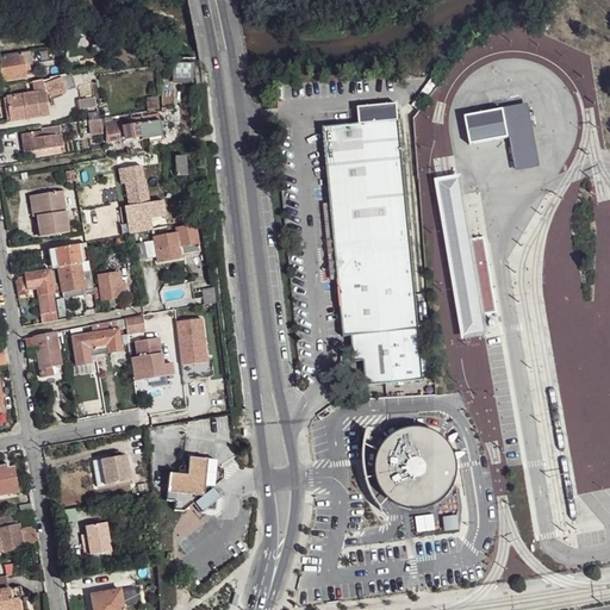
[(31,55),(22,56),(24,67),(32,64),(31,55)]
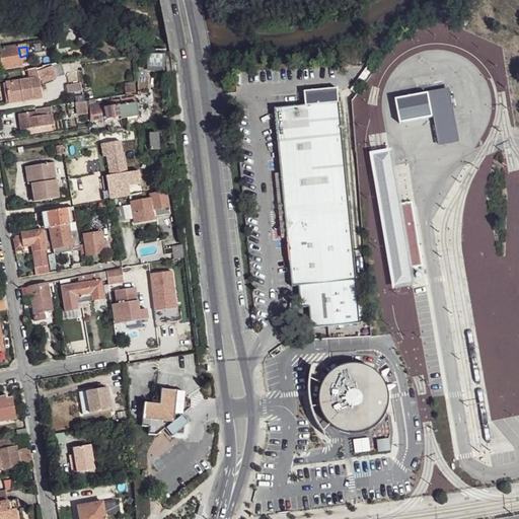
[(18,48),(0,50),(0,57),(2,69),(21,67),(20,57),(18,48)]
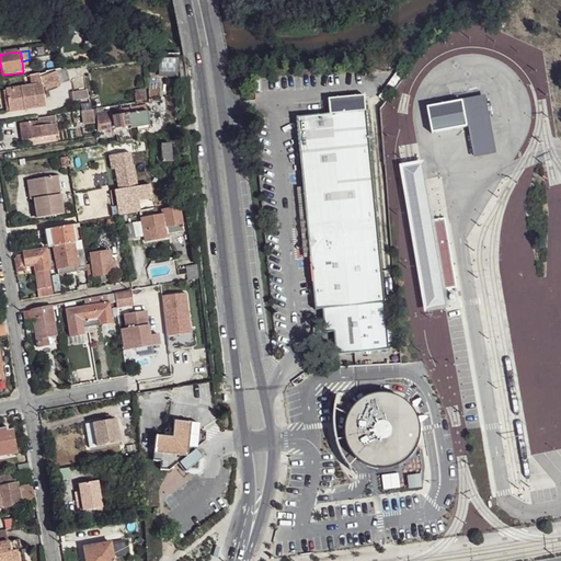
[(175,58),(159,59),(159,76),(175,76),(175,58)]
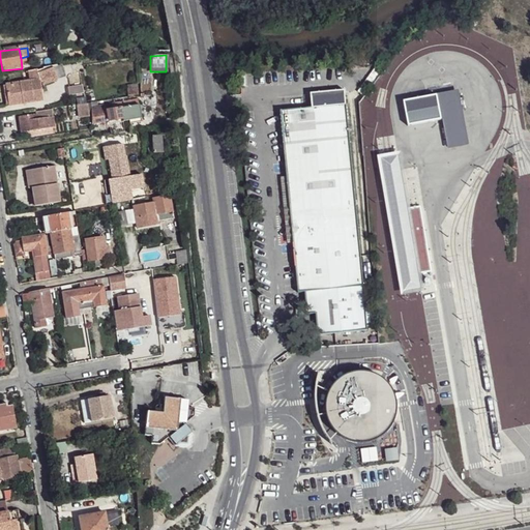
[(65,64),(28,71),(29,82),(5,86),(9,106),(42,100),(40,82),(56,77),(57,76),(59,80),(66,78),(65,64)]
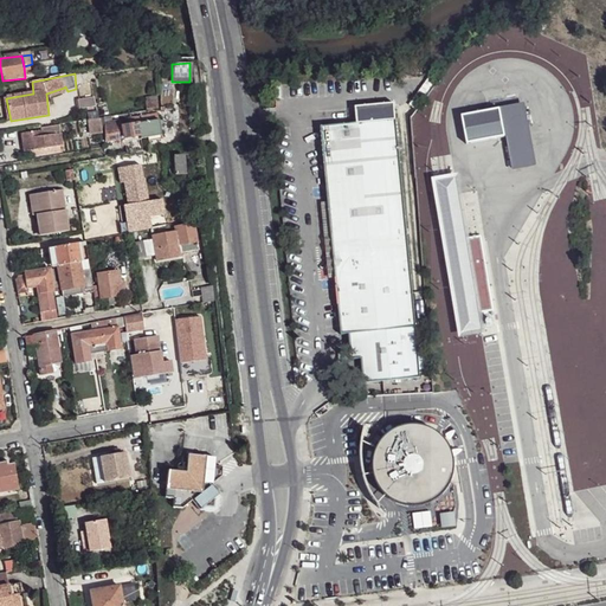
[(95,98),(79,100),(82,109),(96,107),(95,98)]
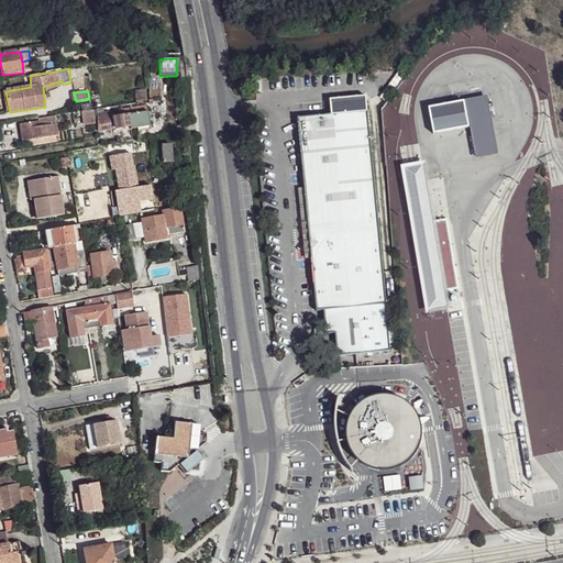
[(482,98),(466,101),(476,155),(492,152),(482,98)]
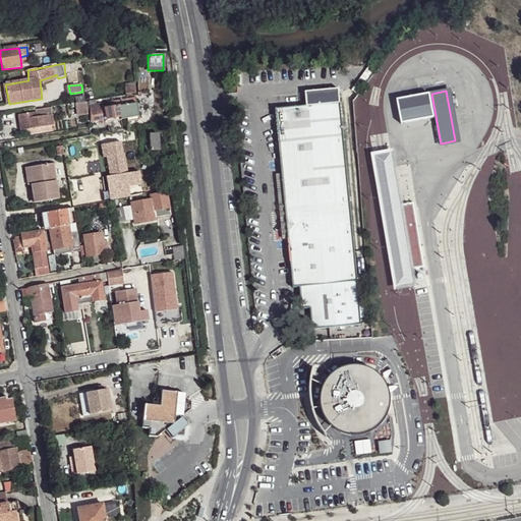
[(450,91),(446,91),(455,140),(441,143),(441,146),(459,142),(450,91)]
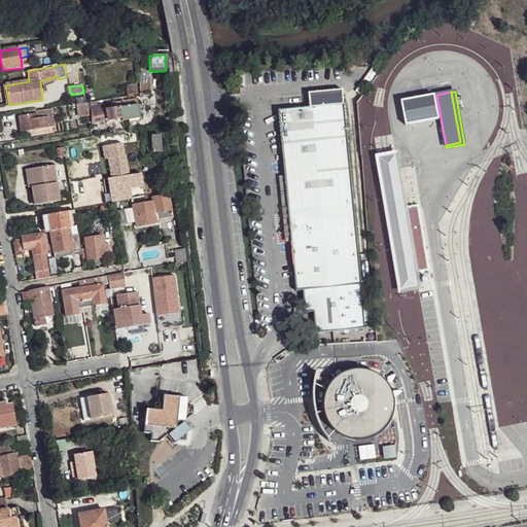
[(433,96),(402,101),(407,124),(437,119),(433,96)]
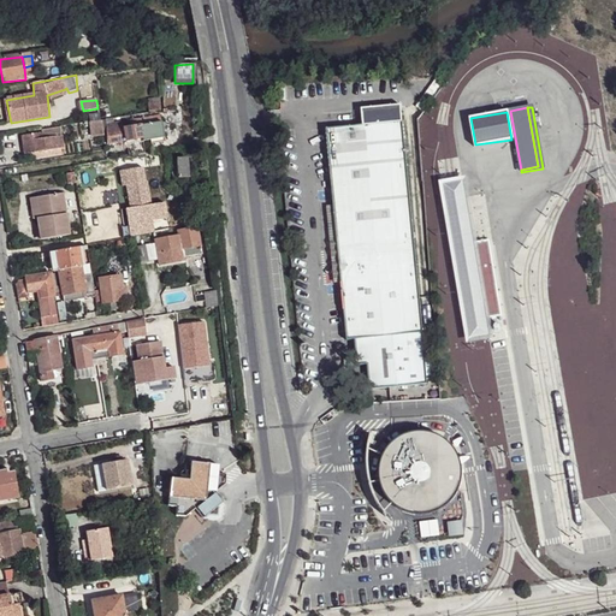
[(159,117),(107,124),(110,141),(153,135),(161,134),(159,117)]
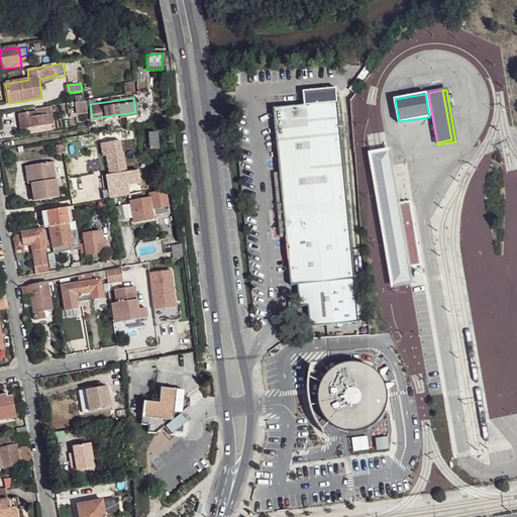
[(338,103),(274,107),(292,277),(293,284),(332,280),(336,323),(364,320),(338,103)]
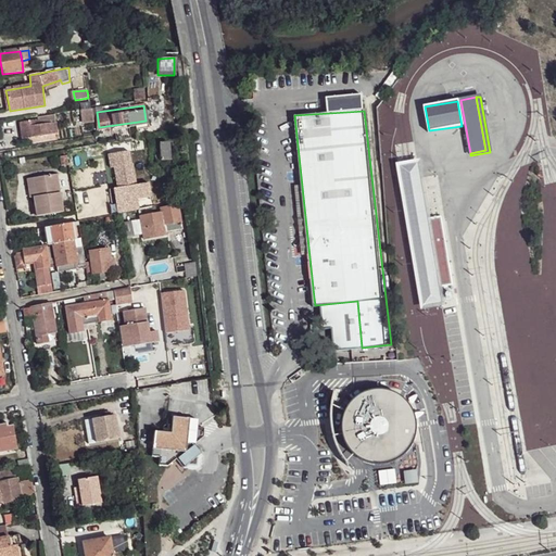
[(54,115),(36,118),(37,119),(17,123),(21,140),(57,133),(54,115)]
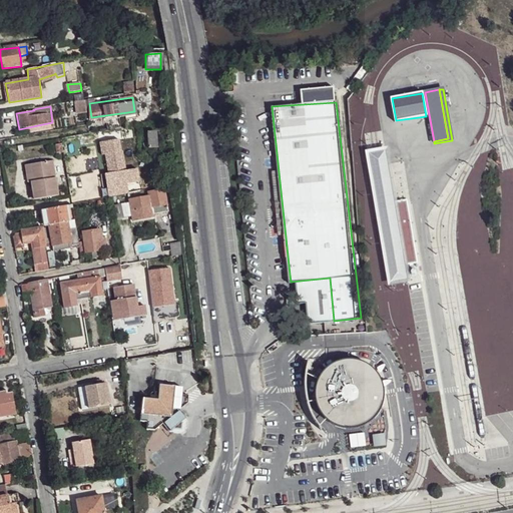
[(150,130),(142,130),(143,149),(151,148),(150,130)]
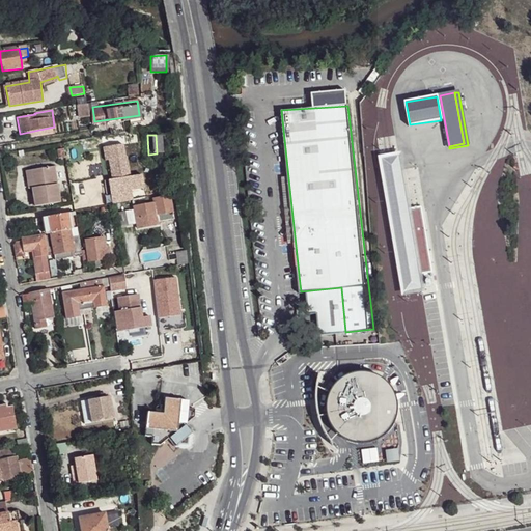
[(122,146),(105,149),(107,160),(108,161),(124,158),(122,146)]
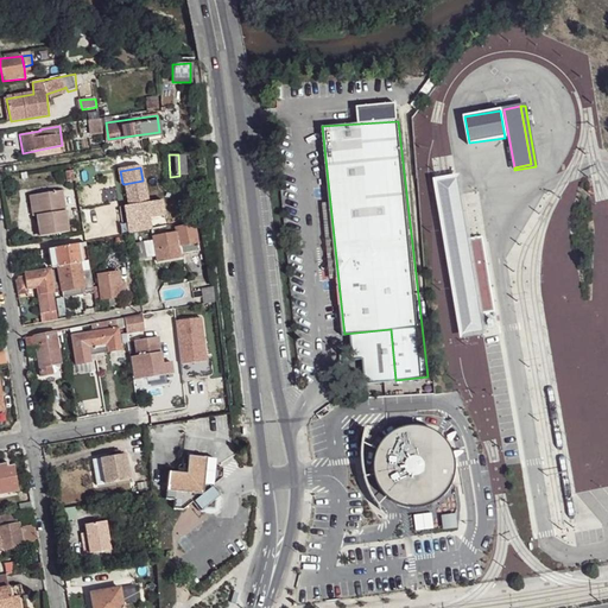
[(448,181),(437,183),(464,337),(473,335),(485,334),(481,315),(468,240),(458,179),(448,181)]
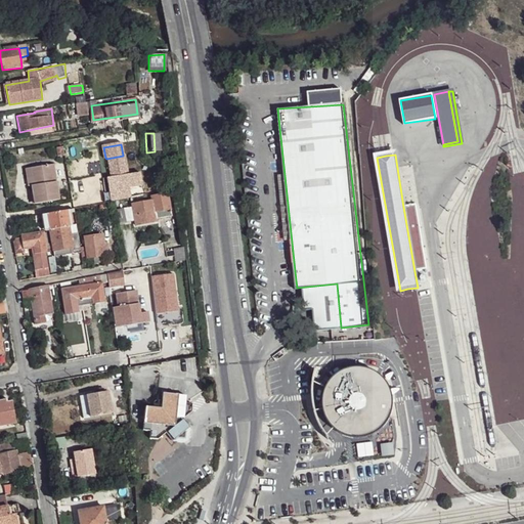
[(123,156),(106,159),(111,178),(127,175),(124,156),(123,156)]
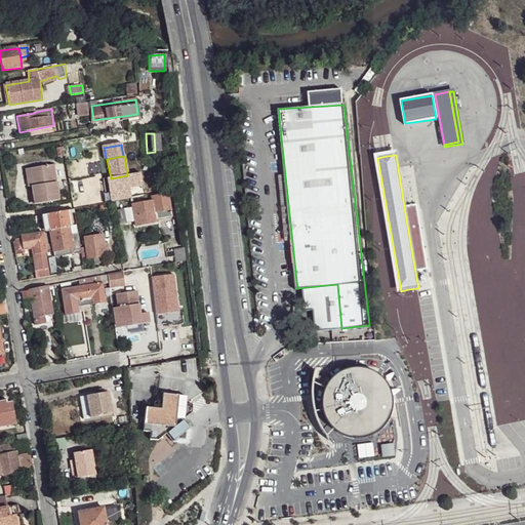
[(106,158),(102,159),(104,179),(111,178),(107,159),(106,158)]
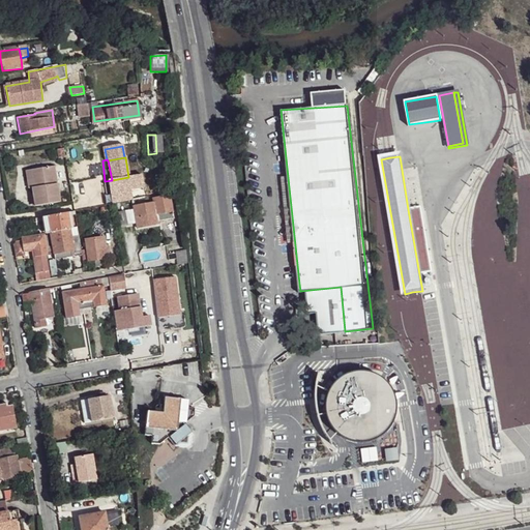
[(53,166),(31,170),(33,187),(30,187),(33,206),(59,202),(53,166)]
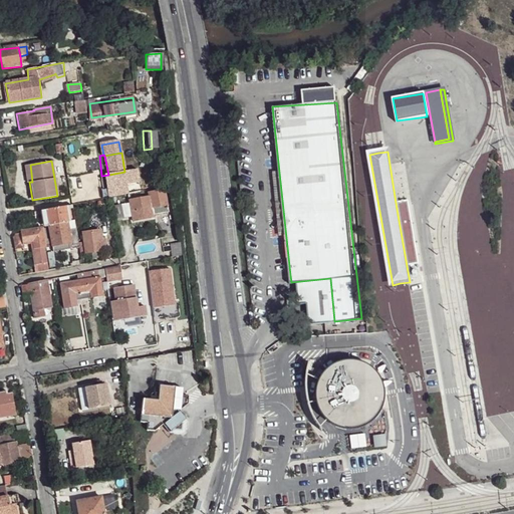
[(30,165),(24,166),(27,183),(29,182),(32,182),(30,165)]
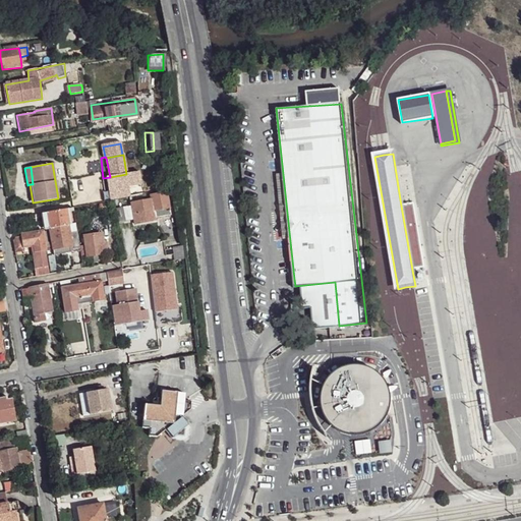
[(126,221),(133,221),(135,223),(155,221),(155,218),(170,215),(166,193),(150,196),(150,200),(131,204),(131,207),(123,209),(126,221)]
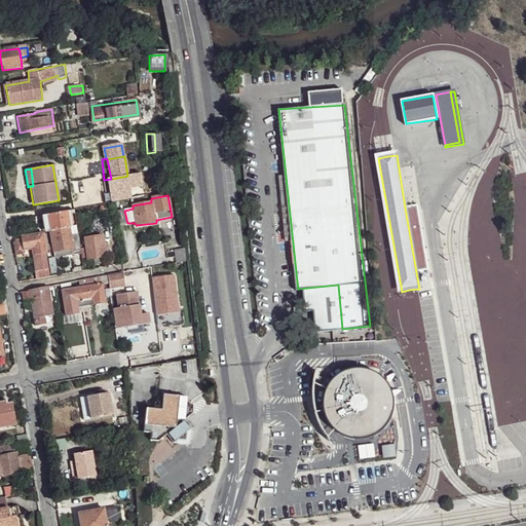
[(418,205),(405,208),(416,272),(429,270),(418,205)]
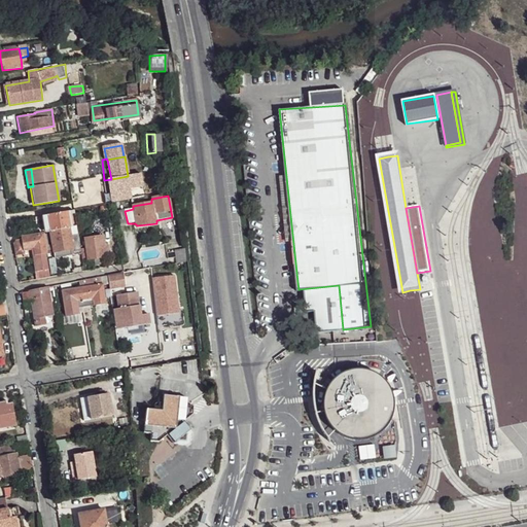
[(73,218),(72,210),(41,216),(44,233),(48,232),(55,258),(79,254),(73,218)]
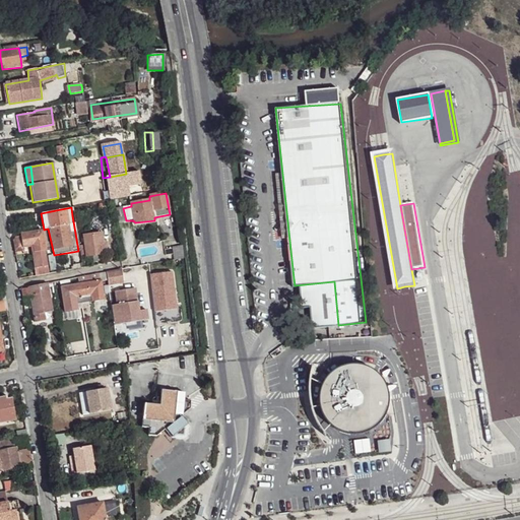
[(31,246),(37,268),(47,267),(41,233),(11,238),(13,250),(22,249),(22,246),(31,246)]
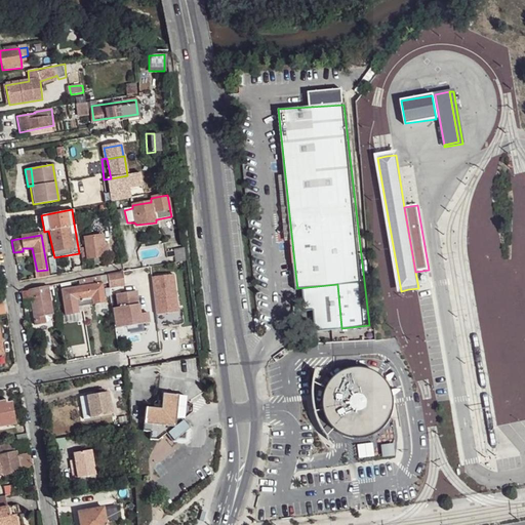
[(102,236),(84,238),(84,248),(86,258),(93,258),(94,264),(104,261),(103,256),(102,247),(104,246),(102,236)]
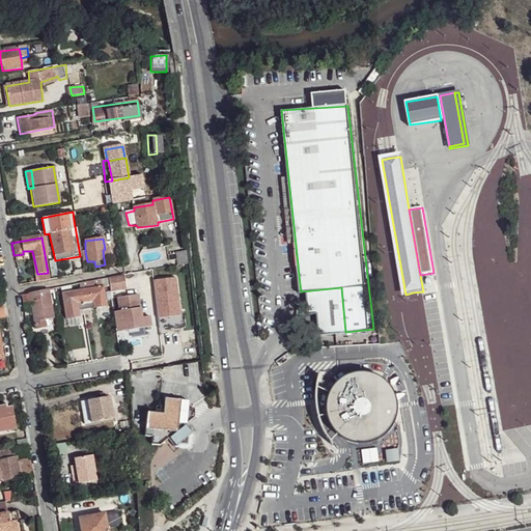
[(182,252),(172,254),(174,268),(184,266),(182,252)]
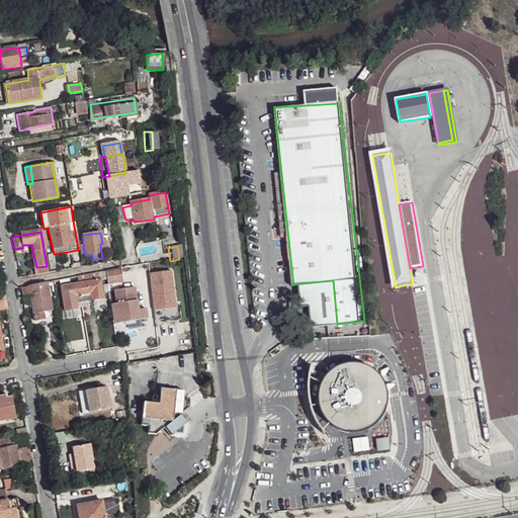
[(47,266),(36,267),(37,275),(48,273),(47,266)]
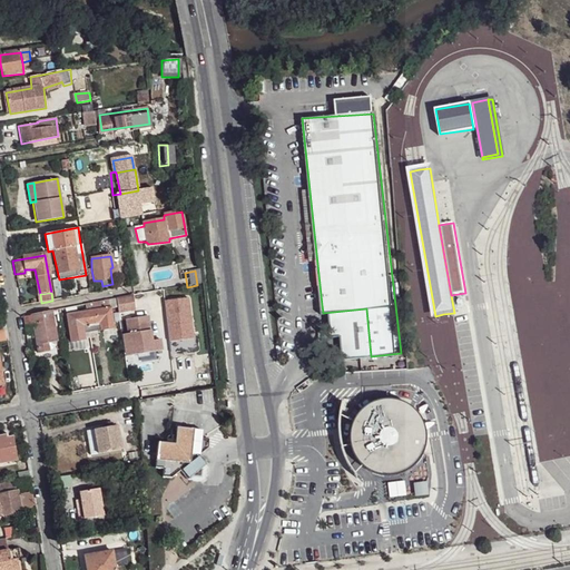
[(134,297),(116,301),(117,306),(135,302),(134,297)]
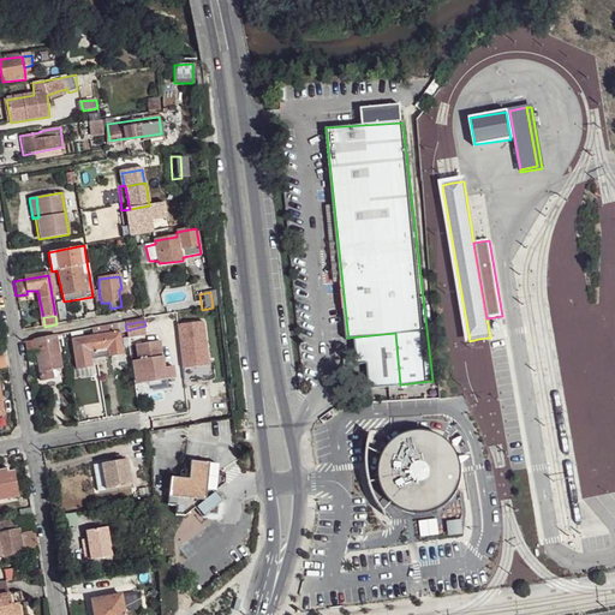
[(204,321),(177,324),(183,369),(210,365),(204,321)]
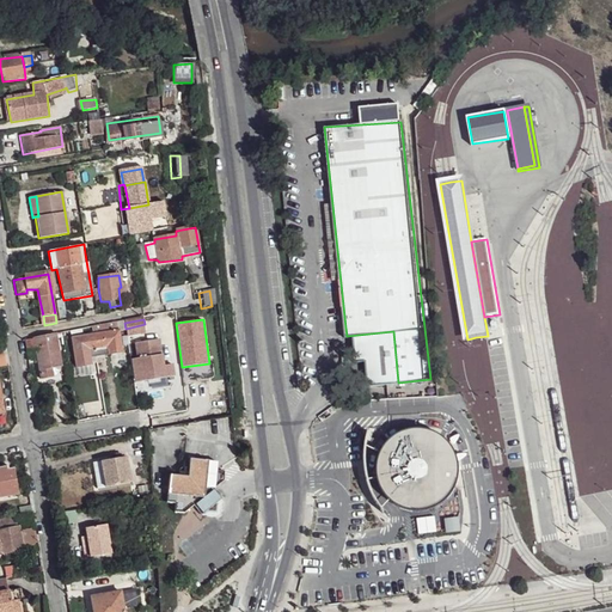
[(117,324),(91,328),(92,335),(96,357),(121,354),(117,330),(117,324)]
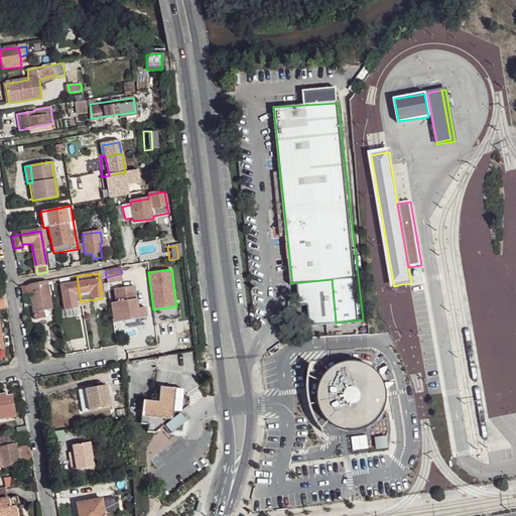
[(46,281),(19,286),(20,288),(27,286),(29,293),(32,312),(42,311),(50,309),(46,281)]
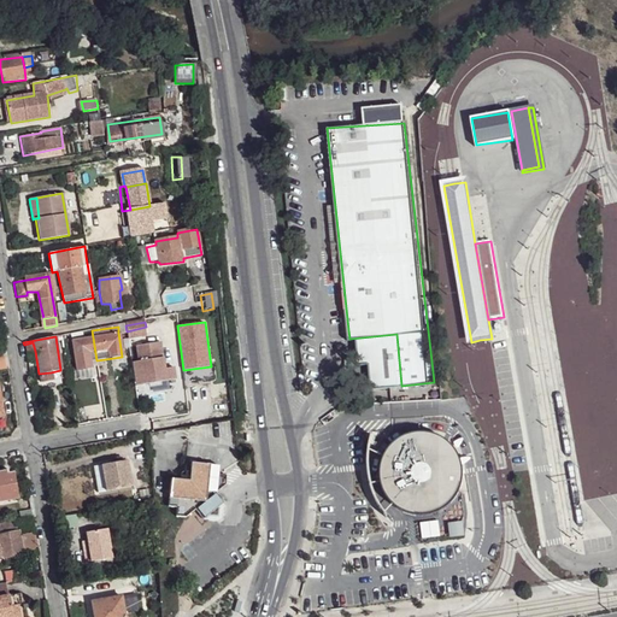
[(93,338),(72,342),(74,356),(77,372),(90,369),(90,363),(97,360),(93,338)]
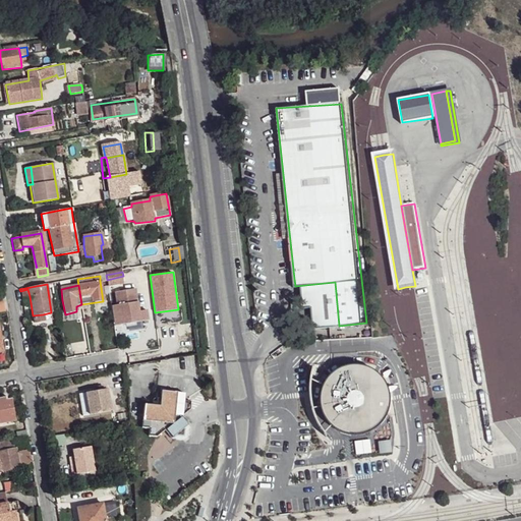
[(60,287),(52,288),(55,301),(62,300),(61,289),(60,287)]
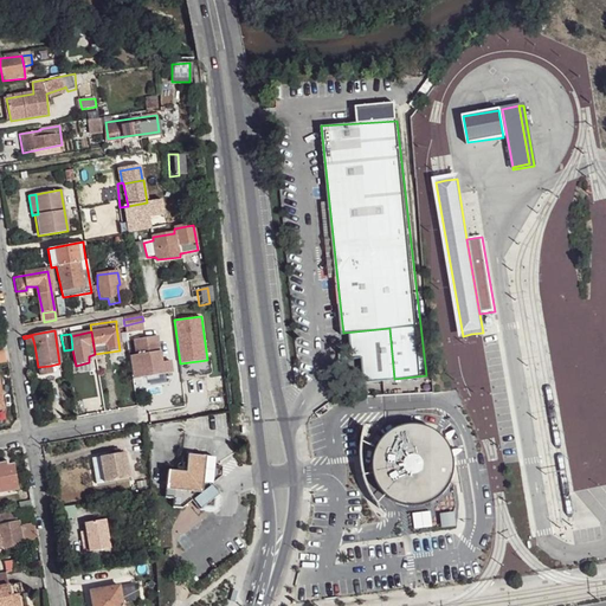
[(165,361),(160,334),(136,339),(143,378),(173,373),(171,360),(165,361)]
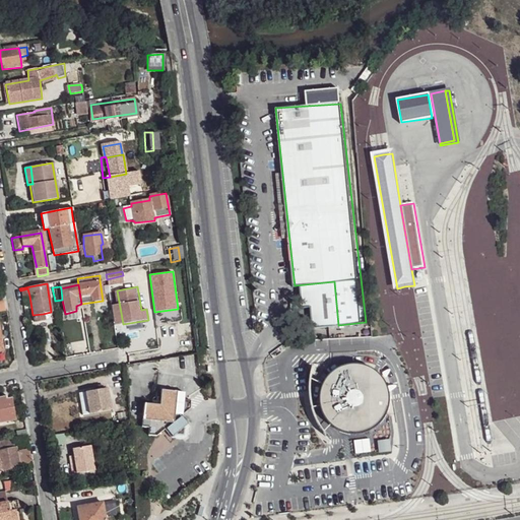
[(27,288),(20,290),(21,298),(29,296),(27,288)]
